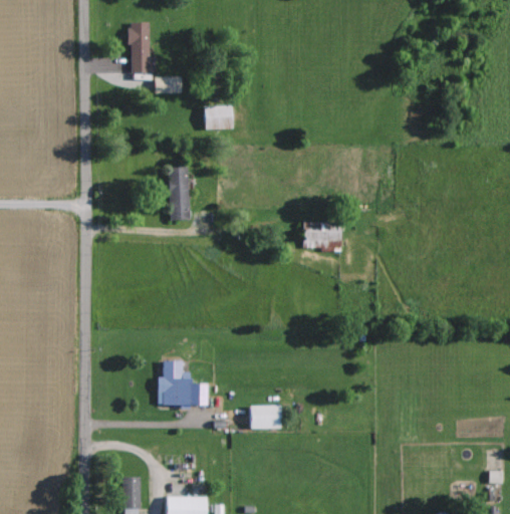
[(131,73),(158,73),(157,56),(150,56),(150,21),(130,22),(131,73)]
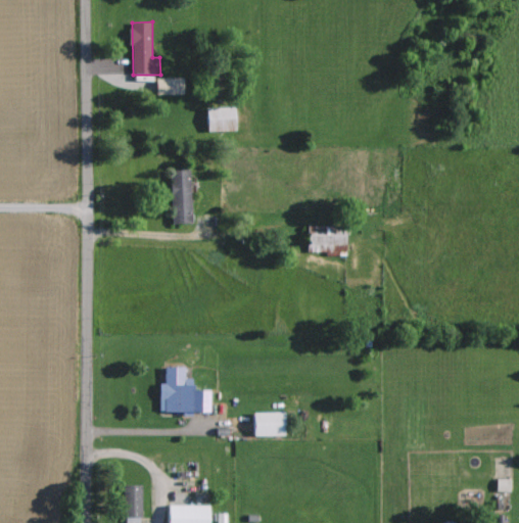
[(237,107),(208,108),(209,132),(238,131),(237,107)]
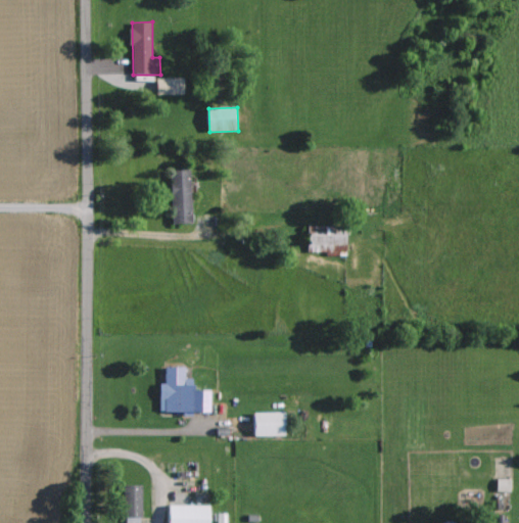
[(194,223),(192,170),(172,171),(174,224),(194,223)]
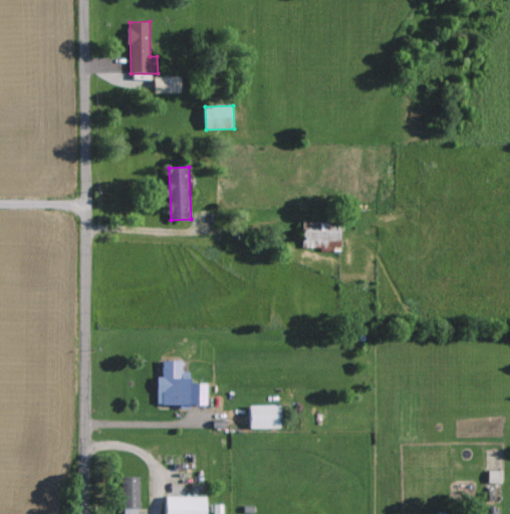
[(341,248),(341,223),(304,222),(304,248),(341,248)]
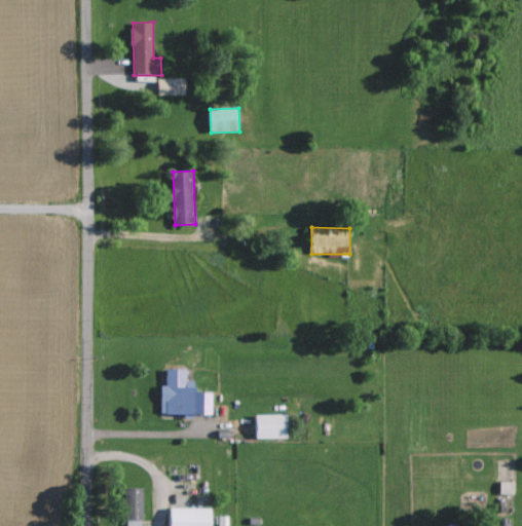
[(212,391),(195,391),(195,381),(187,381),(187,369),(168,369),(168,385),(162,385),(161,414),(185,414),(185,418),(194,418),(194,414),(212,414),(212,391)]
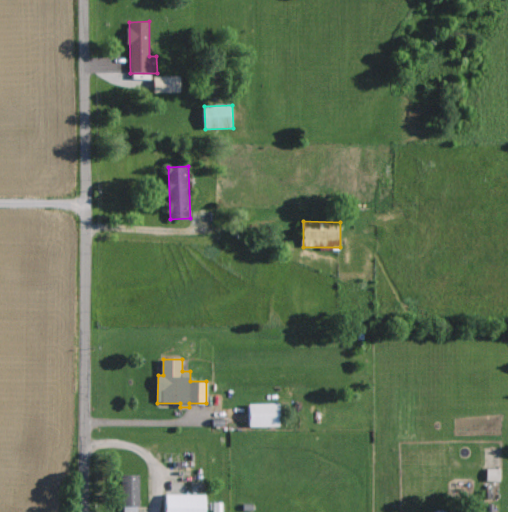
[(280,426),(280,403),(250,404),(250,427),(280,426)]
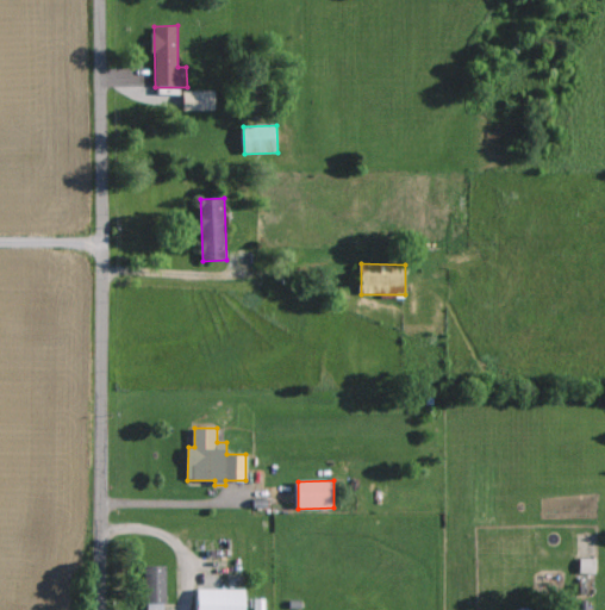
[(167,566),(147,566),(147,609),(167,609),(167,566)]
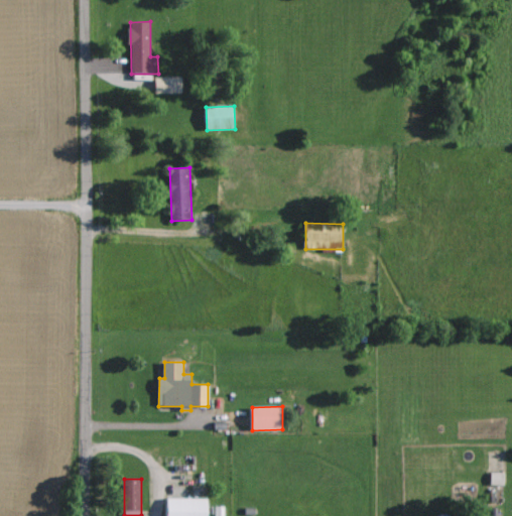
[(208,499),(168,498),(168,515),(208,515),(208,499)]
